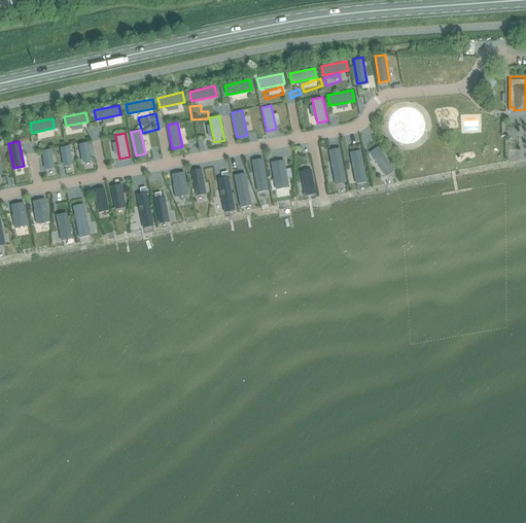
[(88,141),(78,143),(81,162),(91,160),(88,141)]
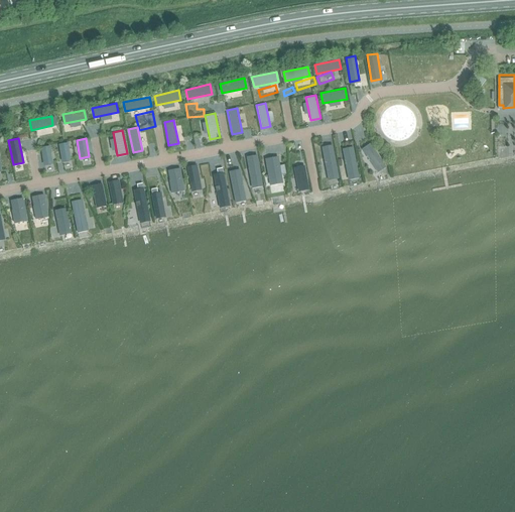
[(247,141),(248,148),(259,145),(258,139),(247,141)]
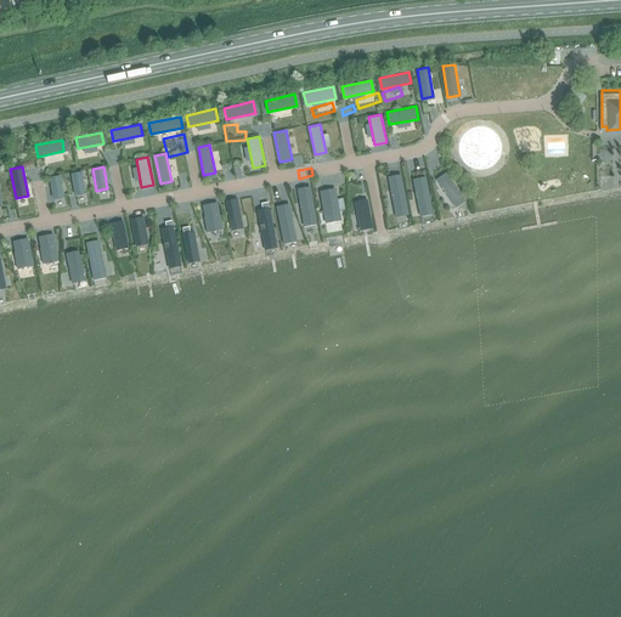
[(449,169),(435,177),(440,185),(438,187),(456,214),(472,204),(449,169)]
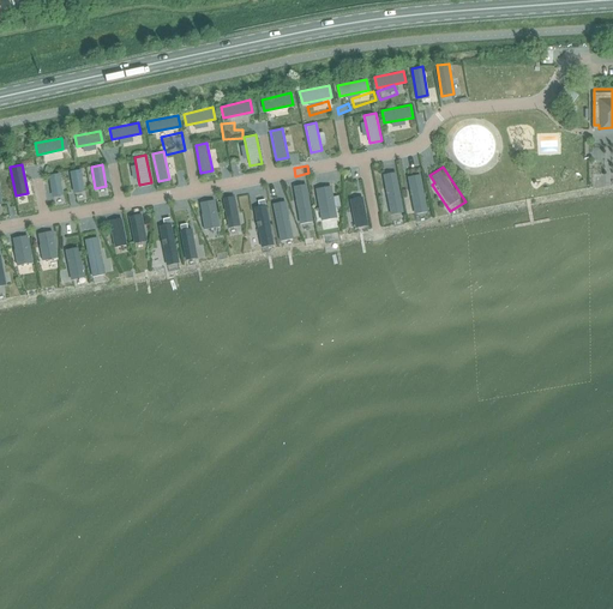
[(80,169),(70,170),(73,193),(84,191),(80,169)]
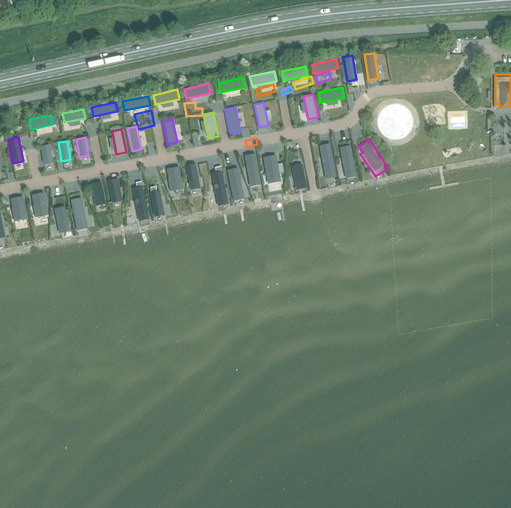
[(330,142),(319,144),(326,178),(336,176),(330,142)]
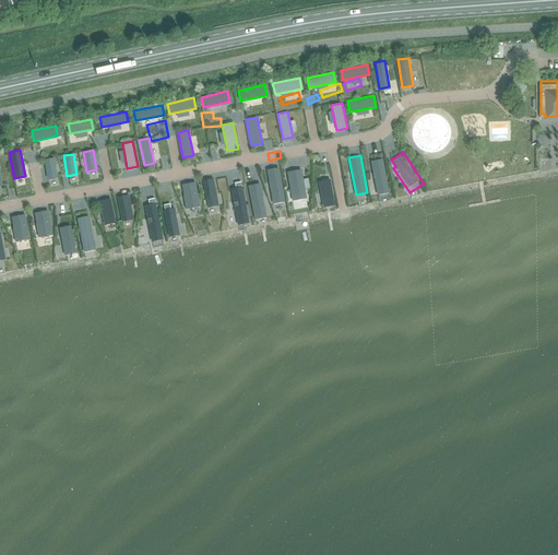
[(381,155),(369,157),(377,195),(389,192),(381,155)]
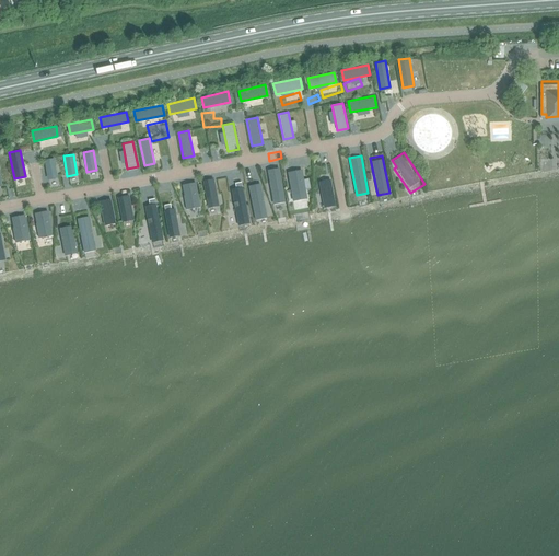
[(54,158),(44,159),(47,180),(57,177),(54,158)]
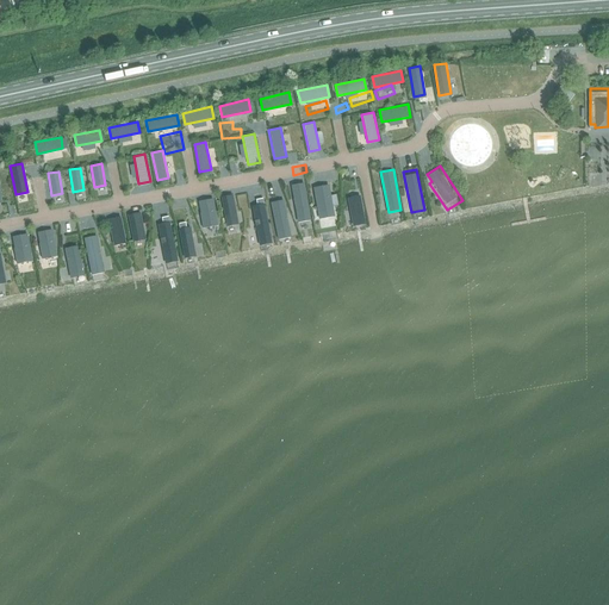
[(310,173),(293,175),(294,182),(311,181),(310,173)]
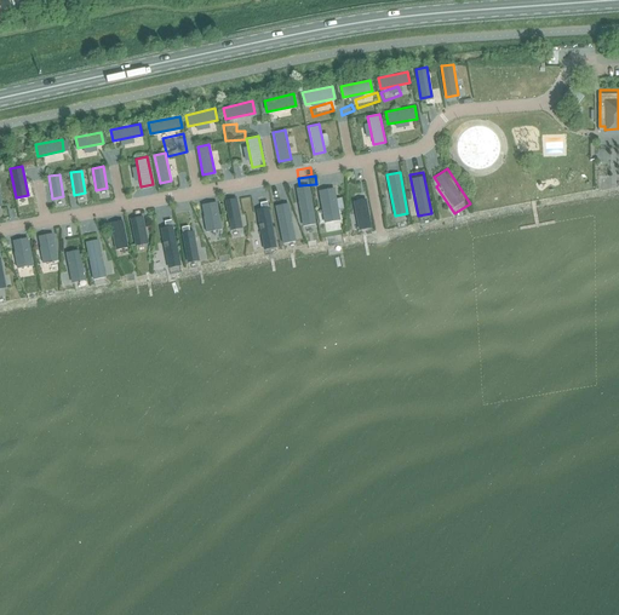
[(309,185),(296,188),(303,225),(316,223),(309,185)]
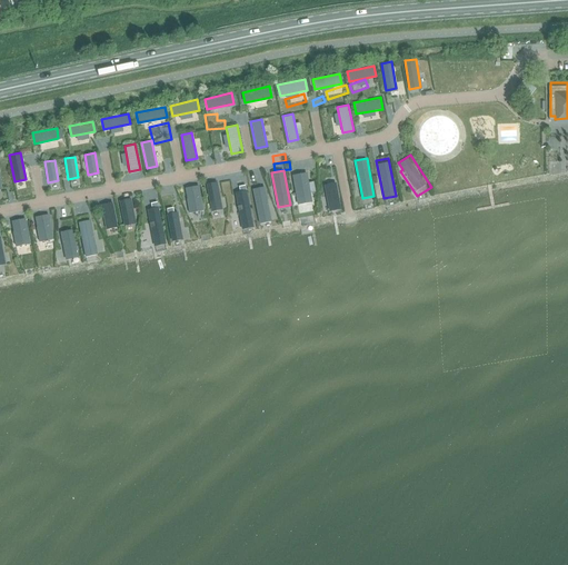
[(306,171),(292,175),(299,204),(312,200),(306,171)]
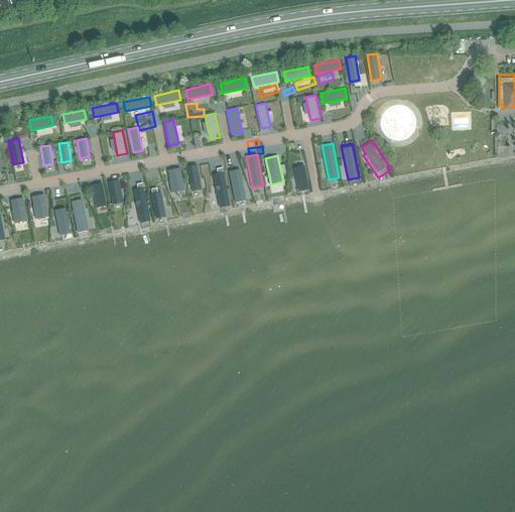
[(59,162),(47,169),(49,174),(62,168),(59,162)]
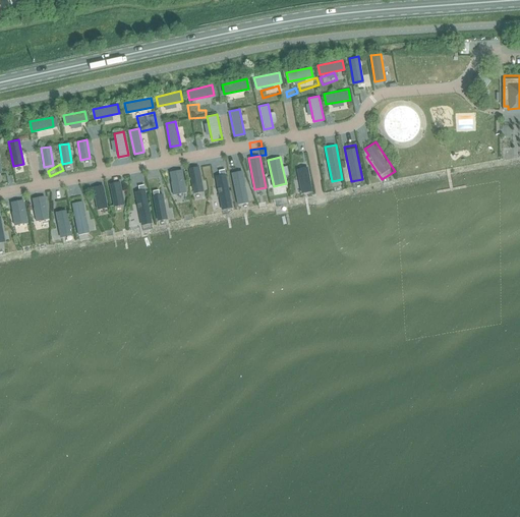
[(198,165),(188,167),(192,193),(204,191),(198,165)]
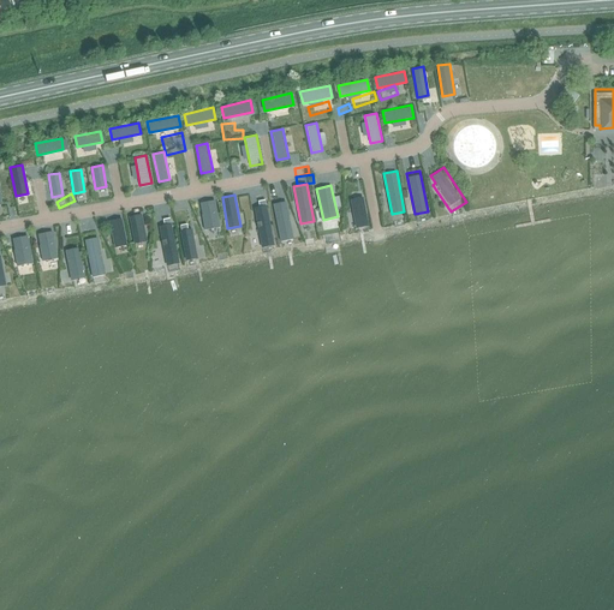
[(364,196),(350,198),(355,227),(369,225),(364,196)]
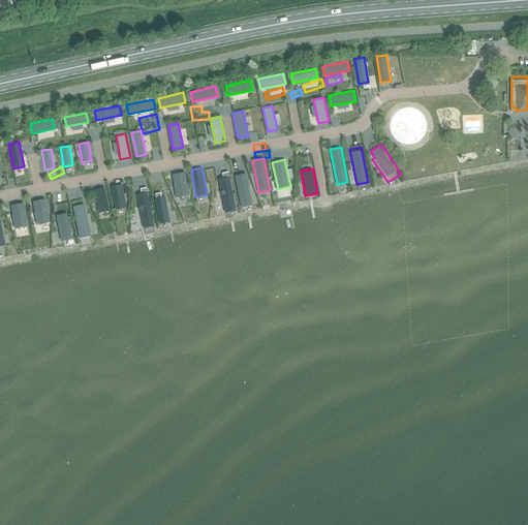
[(185,171),(172,174),(176,197),(189,195),(185,171)]
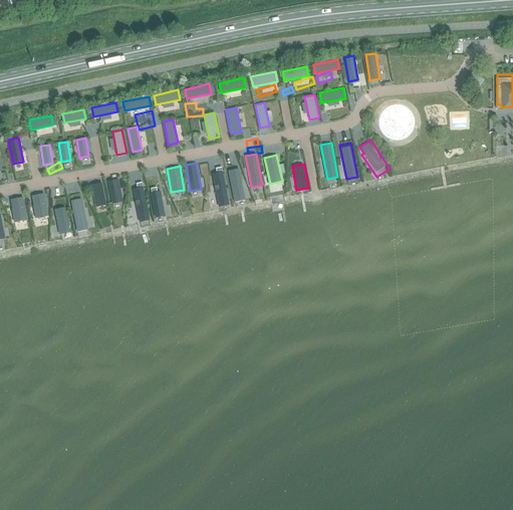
[(28,174),(31,180),(43,173),(40,167),(28,174)]
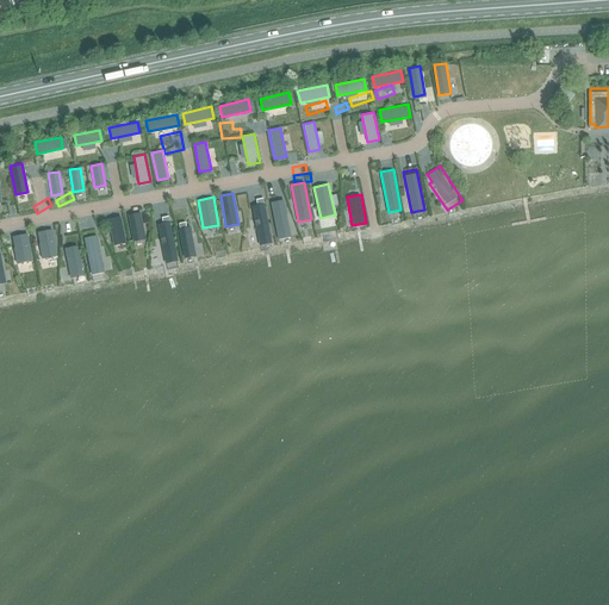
[(284,199),(271,201),(277,238),(291,236),(284,199)]
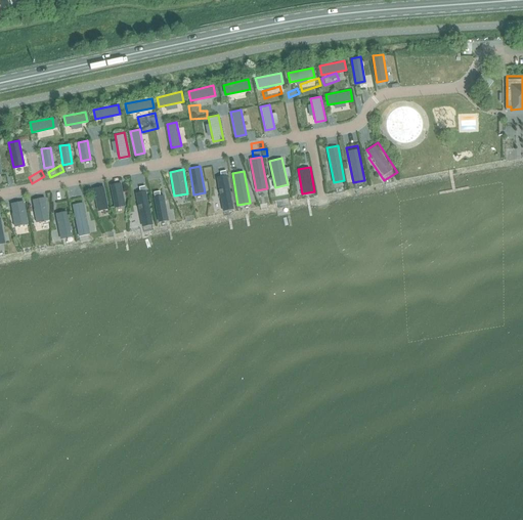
[(227,175),(217,176),(222,210),(232,209),(227,175)]
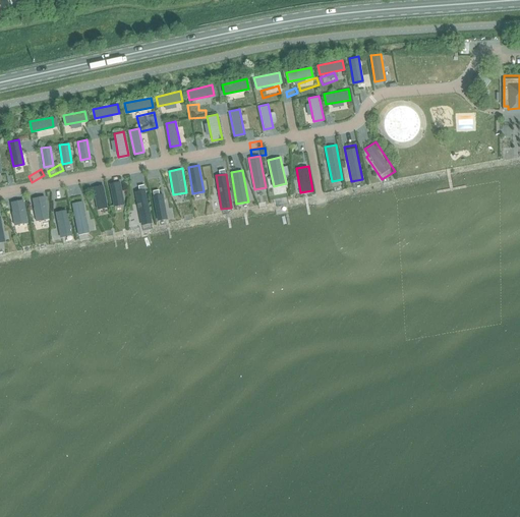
[(120,180),(109,182),(113,206),(124,204),(120,180)]
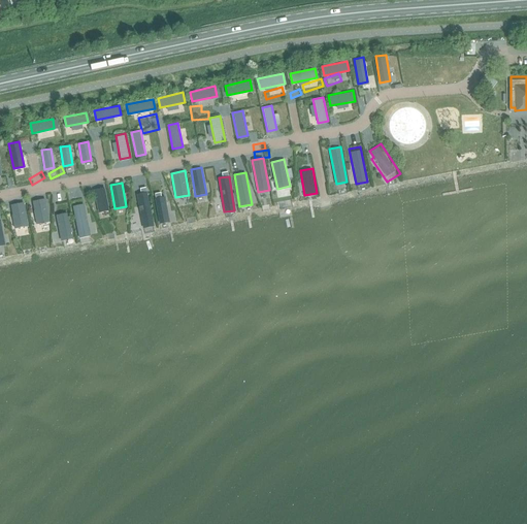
[(104,186),(93,188),(98,211),(109,209),(104,186)]
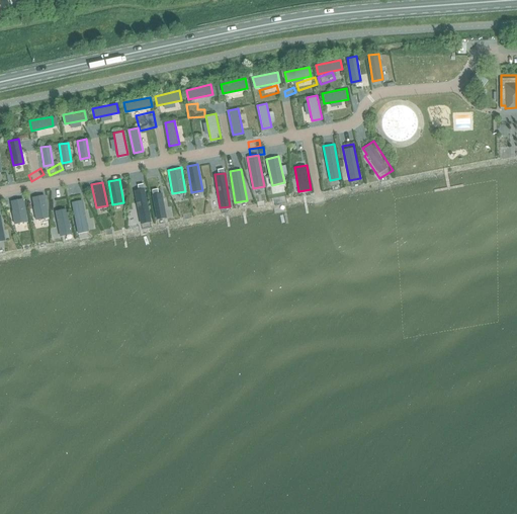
[(145,187),(134,189),(141,223),(151,221),(145,187)]
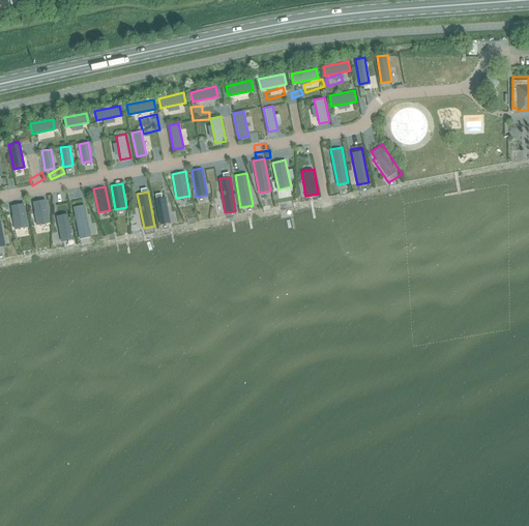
[(165,197),(154,199),(159,225),(170,223),(165,197)]
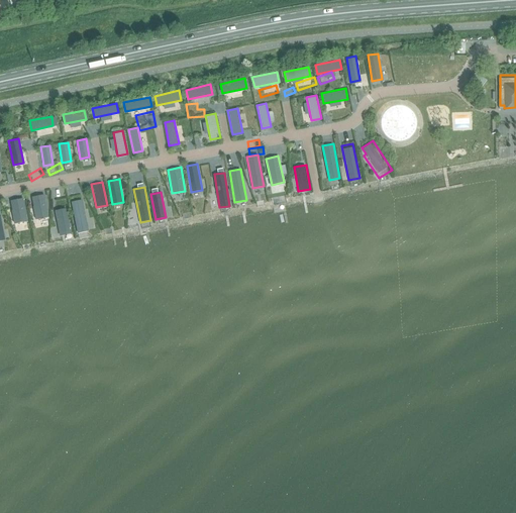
[(43,193),(31,196),(36,219),(48,216),(43,193)]
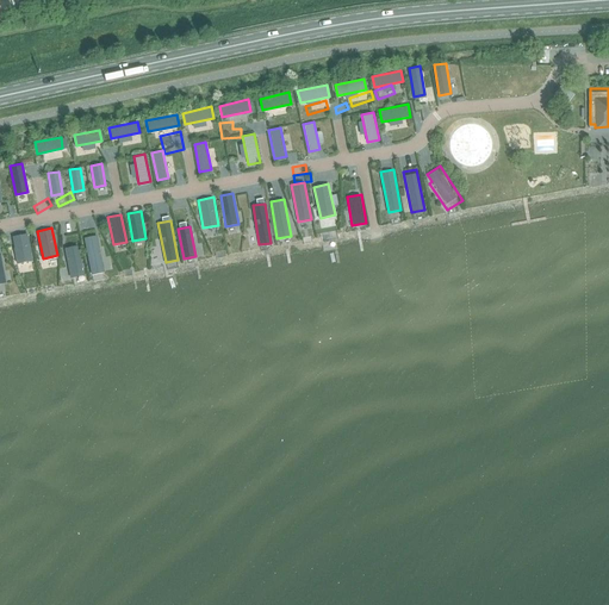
[(26,232),(11,235),(17,263),(32,260),(26,232)]
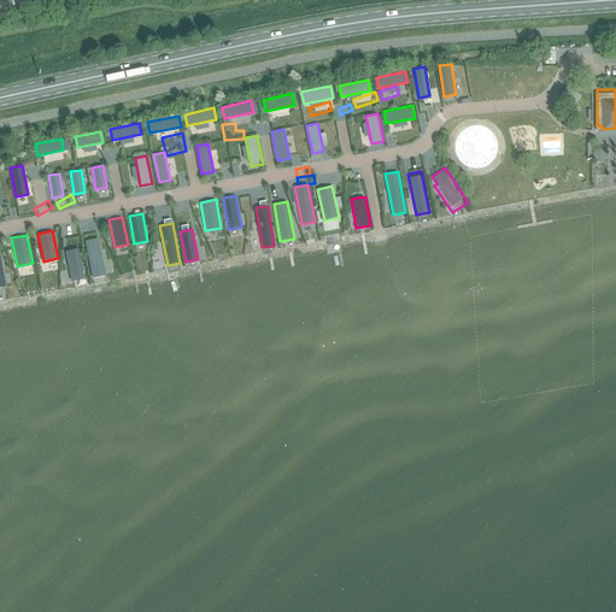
[(98,236),(86,239),(92,277),(105,275),(98,236)]
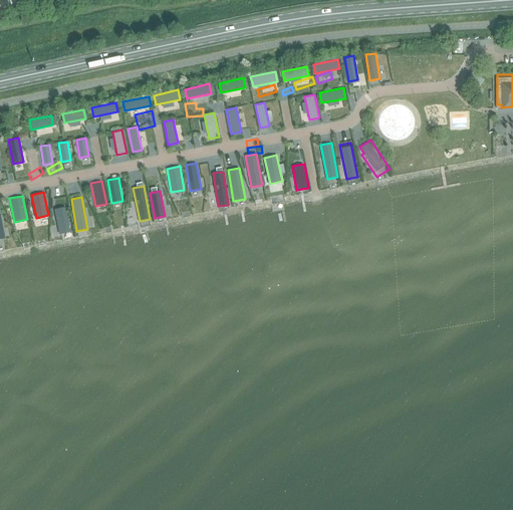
[(65,206),(54,208),(59,234),(70,232),(65,206)]
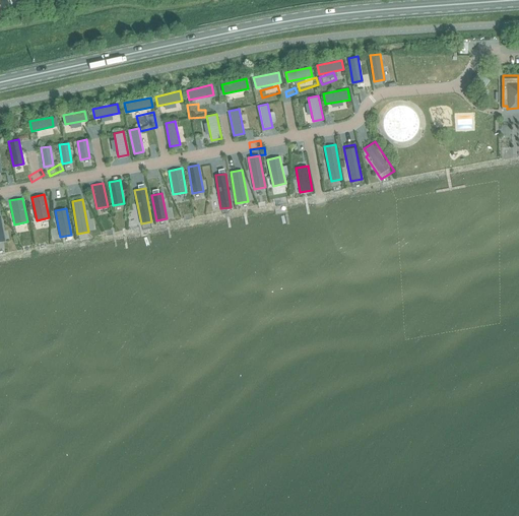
[(127,211),(110,212),(111,221),(128,220),(127,211)]
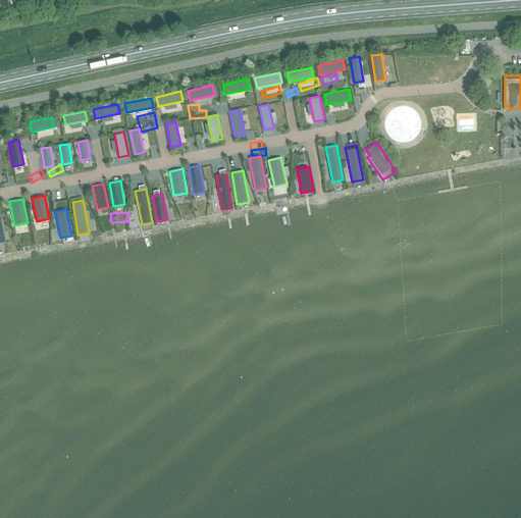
[(95,217),(96,227),(109,226),(109,216),(95,217)]
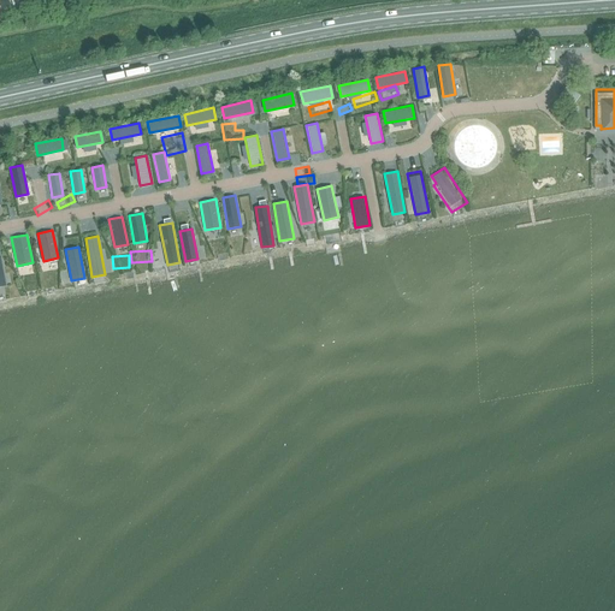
[(55,267),(36,266),(35,280),(55,282),(55,267)]
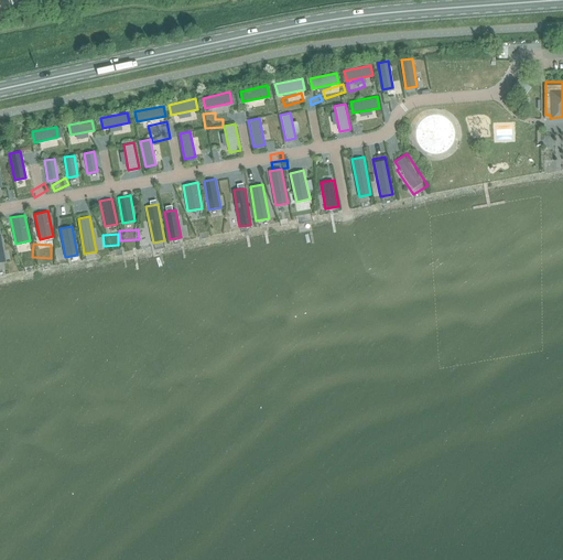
All buildings are outlined.
